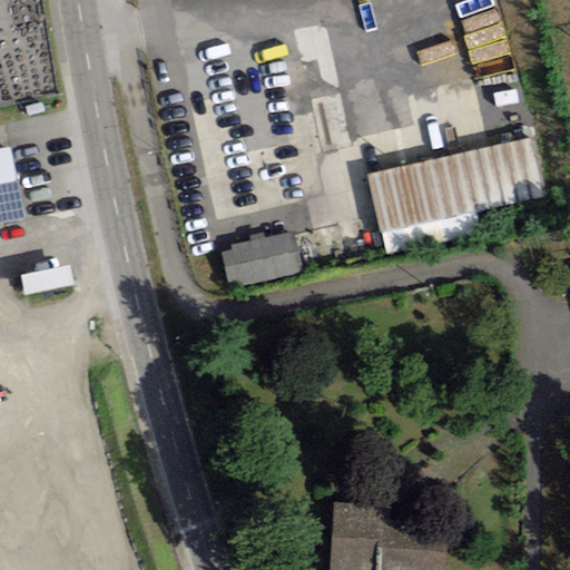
[(530,139),(367,176),(381,234),(543,197),(530,139)]
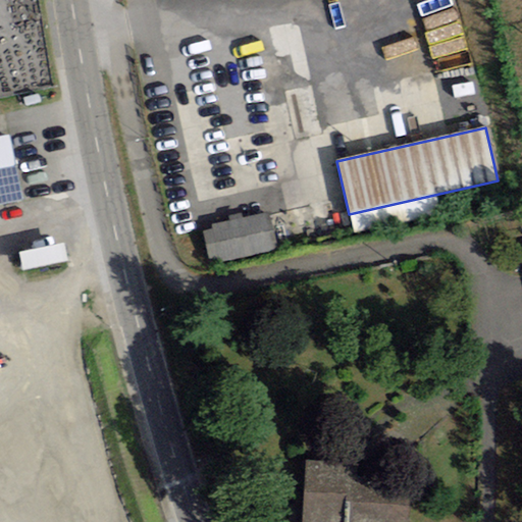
[(0,205),(22,201),(9,135),(0,136),(0,205)]
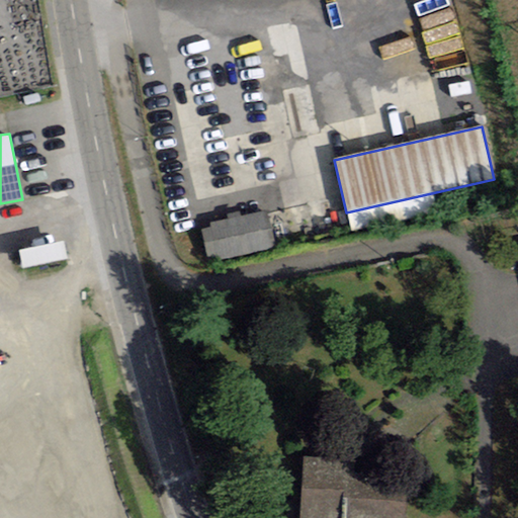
[(208,264),(276,249),(266,211),(210,224),(211,229),(201,231),(208,264)]
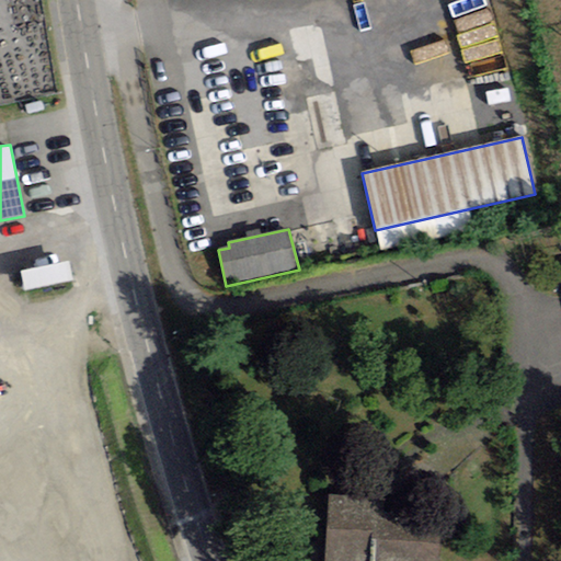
[(22,272),(26,293),(75,283),(70,262),(22,272)]
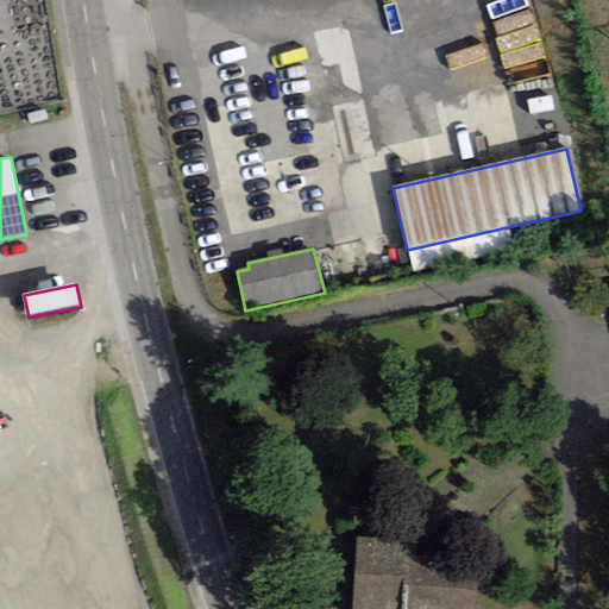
[(352,608),(479,608),(485,547),(359,537),(352,608)]
